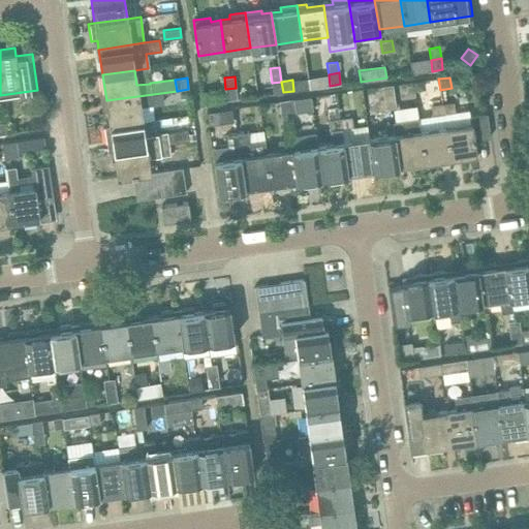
[(425,85),(425,81),(413,82),(413,83),(414,91),(421,90),(425,85)]
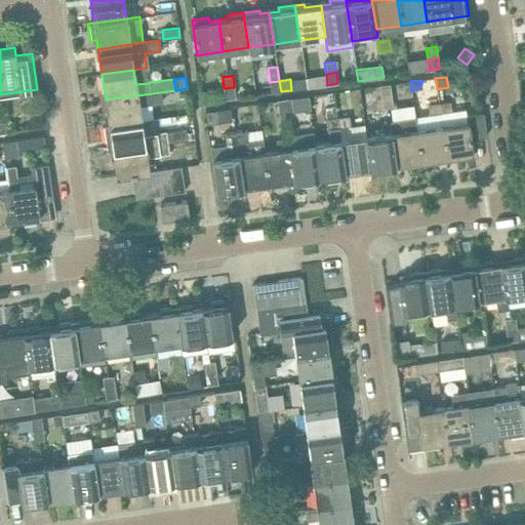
[(379,86),(380,97),(391,95),(390,84),(379,86)]
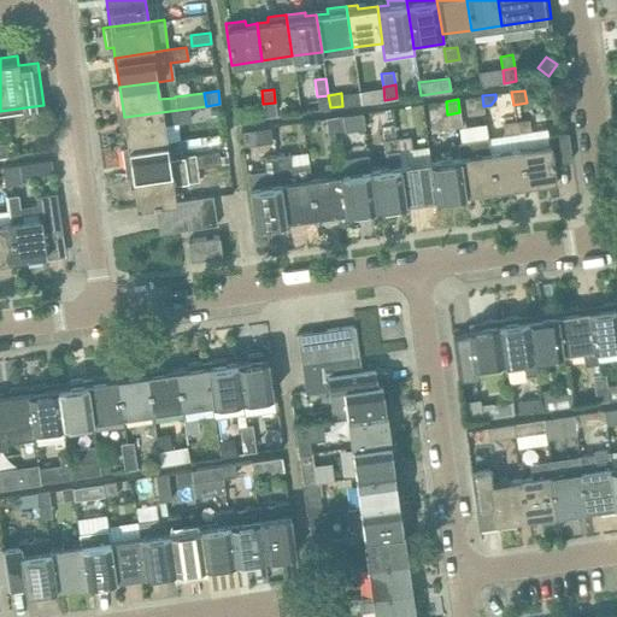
[(277,116),(275,103),(263,104),(265,117),(277,116)]
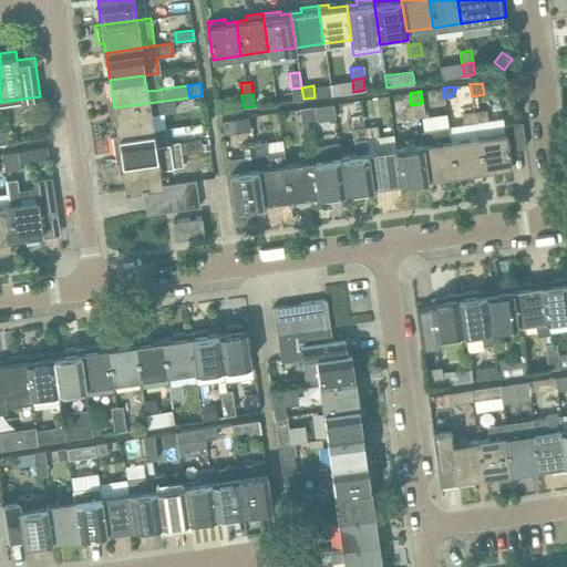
[(173,100),(114,107),(117,135),(152,131),(152,130),(164,127),(162,112),(174,111),(173,100)]
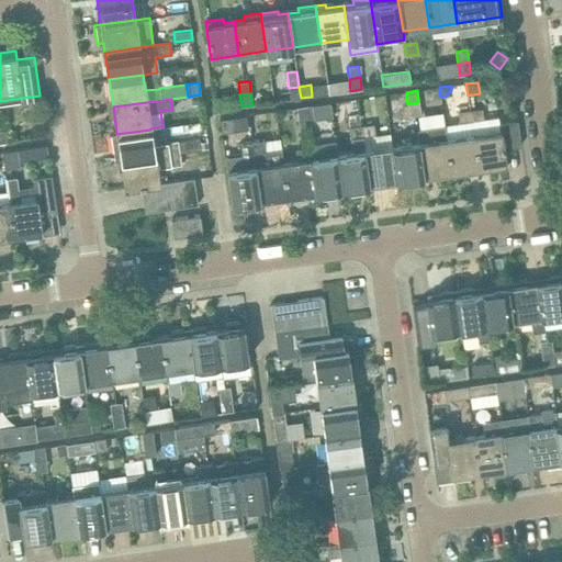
[(420,114),(418,102),(407,104),(409,116),(420,114)]
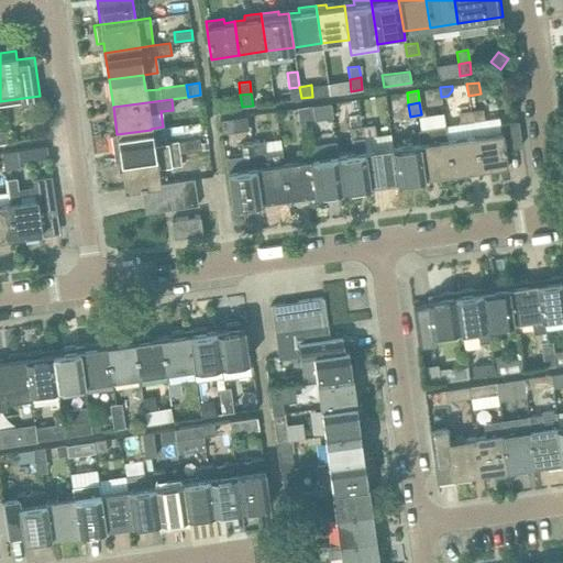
[(330,103),(312,106),(313,118),(313,119),(332,117),(330,103)]
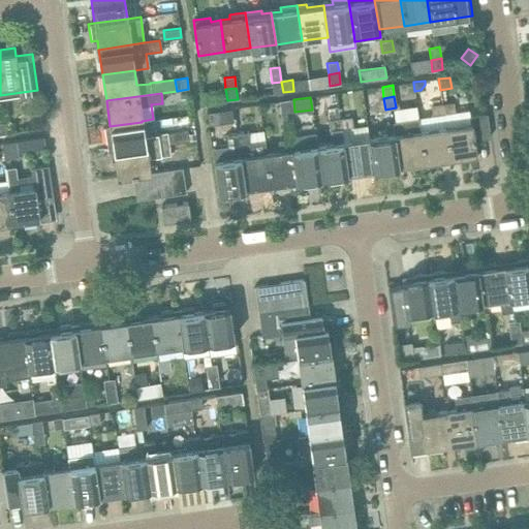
[(279,101),(281,113),(291,112),(289,100),(279,101)]
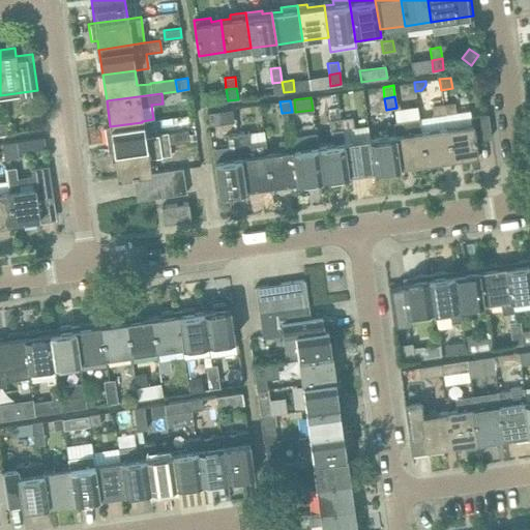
[(446,126),(451,158),(467,156),(468,159),(477,158),(475,140),(491,138),(488,113),(469,116),(469,111),(455,113),(454,102),(443,104),(444,114),(446,126)]
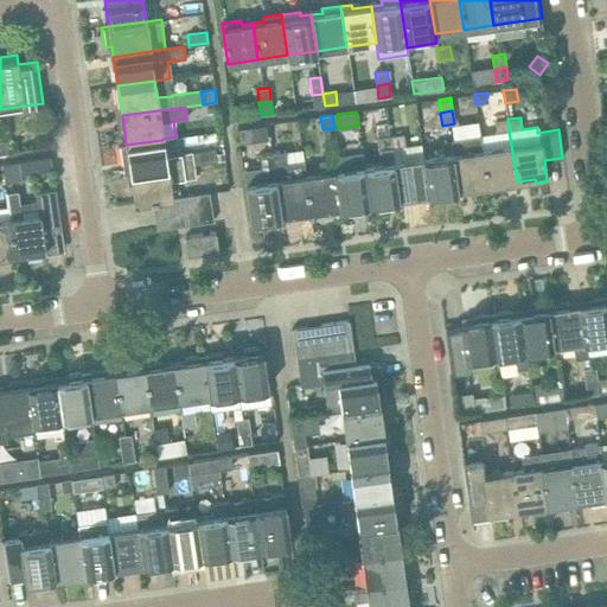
[(509,131),(508,119),(494,121),(496,133),(509,131)]
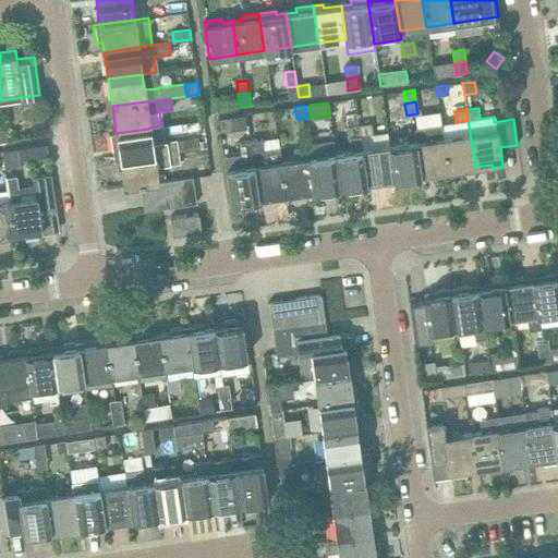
[(244,114),(231,117),(233,130),(246,128),(244,114)]
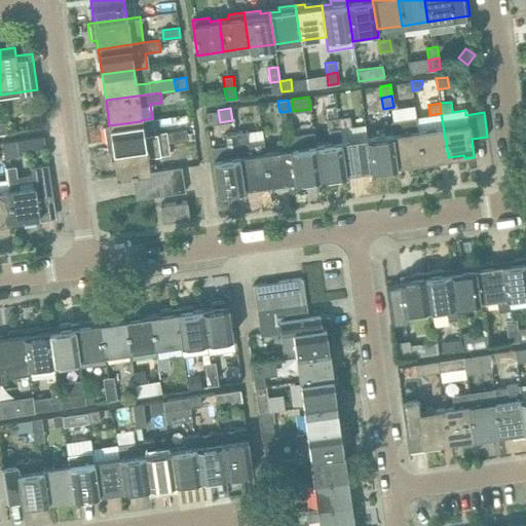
[(290,112),(290,111),(279,112),(280,123),(291,121),(290,112)]
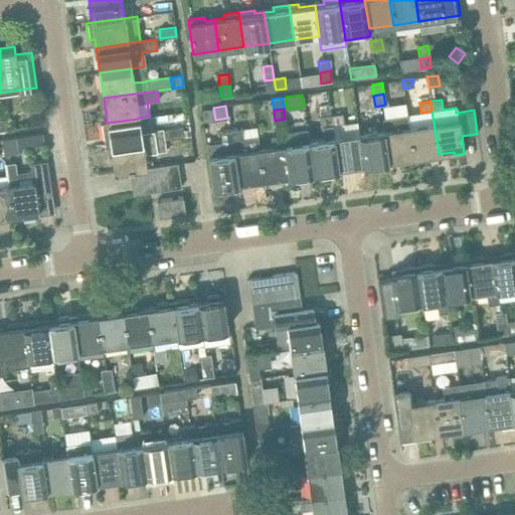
[(354,166),(355,170),(364,168),(359,134),(357,122),(343,124),(342,114),(331,116),(338,168),(354,166)]
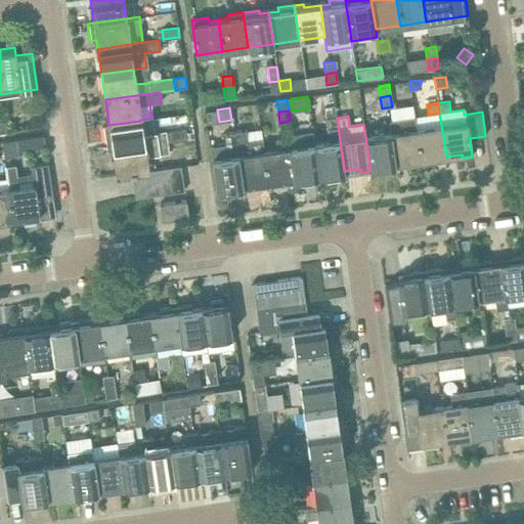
[(415,117),(389,121),(391,132),(395,164),(411,162),(411,165),(421,164),(416,129),(415,117)]
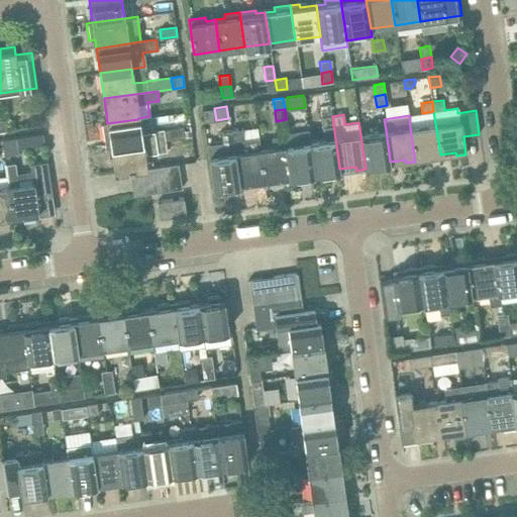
[(310,141),(315,176),(324,175),(323,172),(339,169),(332,116),(321,117),(322,127),(323,127),(325,139),(310,141)]
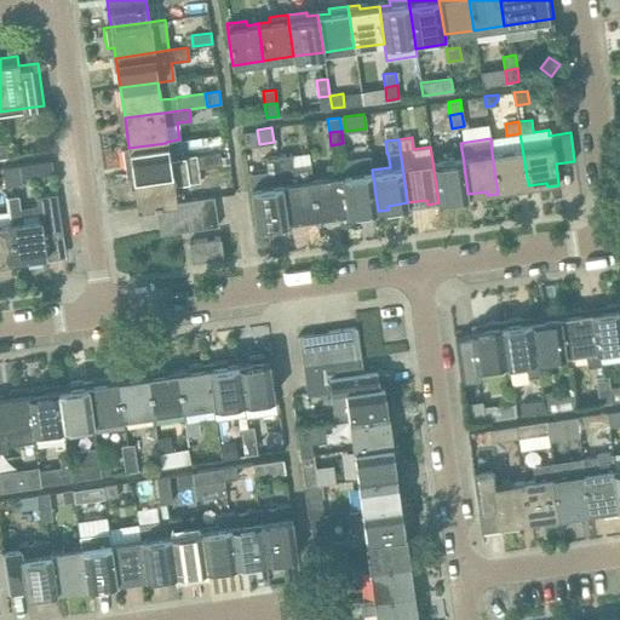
[(131,166),(133,178),(197,168),(195,155),(168,159),(166,143),(128,148),(122,149),(125,167),(131,166)]
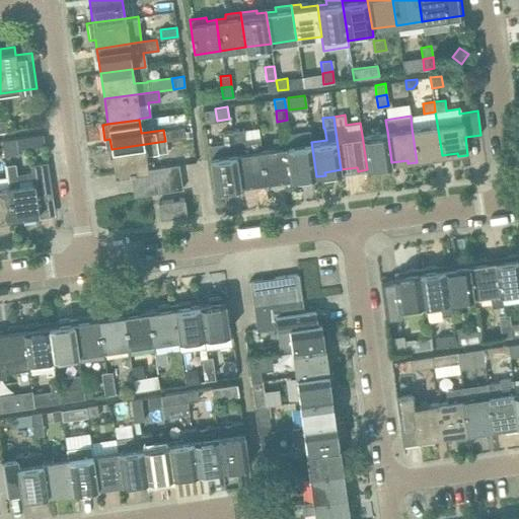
[(412,128),(417,162),(426,161),(426,157),(442,155),(437,124),(412,128)]
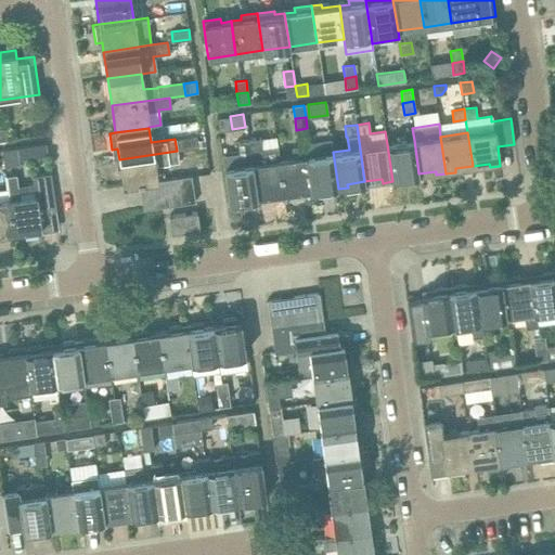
[(203,138),(195,139),(196,146),(204,146),(203,138)]
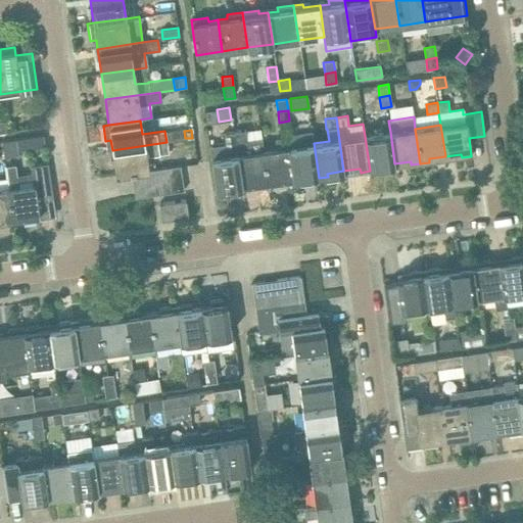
[(258,183),(258,187),(268,186),(263,150),(260,137),(247,139),(245,130),(234,132),(237,154),(242,186),(258,183)]
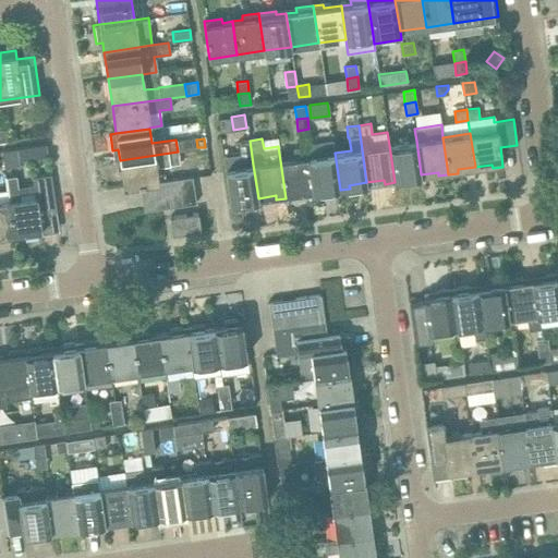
[(241,205),(241,201),(258,198),(253,165),(250,141),(239,143),(240,154),(223,156),(231,206),(241,205)]
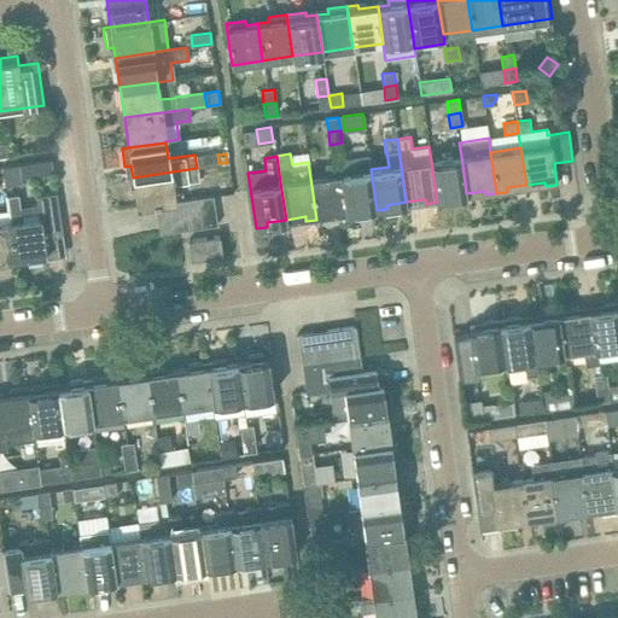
[(377,210),(371,169),(368,156),(338,161),(338,162),(345,211),(365,208),(366,213),(377,210)]
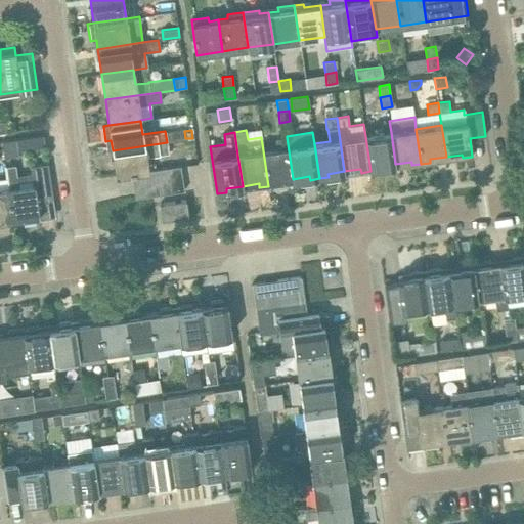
[(365,136),(370,171),(380,170),(379,166),(395,164),(390,132),(365,136)]
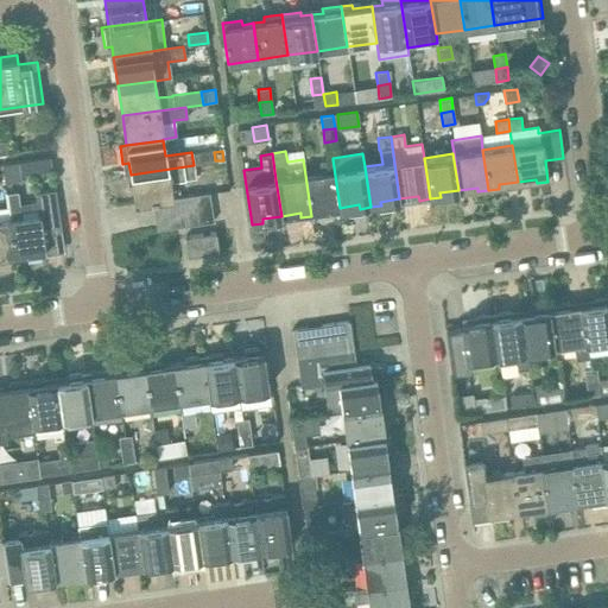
[(48,158),(31,160),(33,177),(50,175),(48,158)]
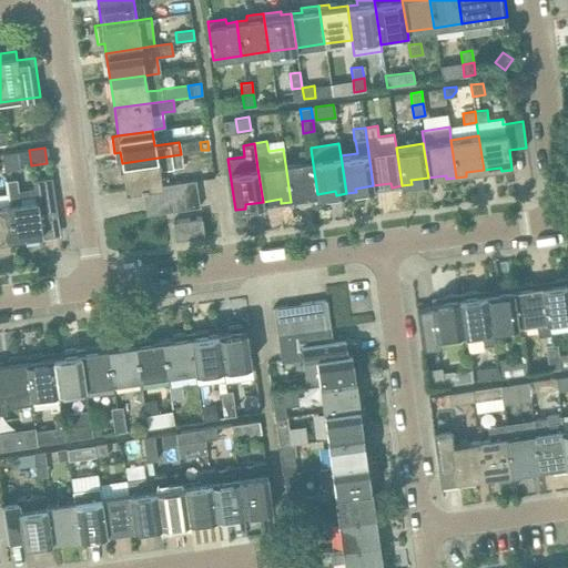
[(300,150),(301,161),(285,163),(291,202),(301,200),(300,196),(317,194),(311,149),(300,150)]
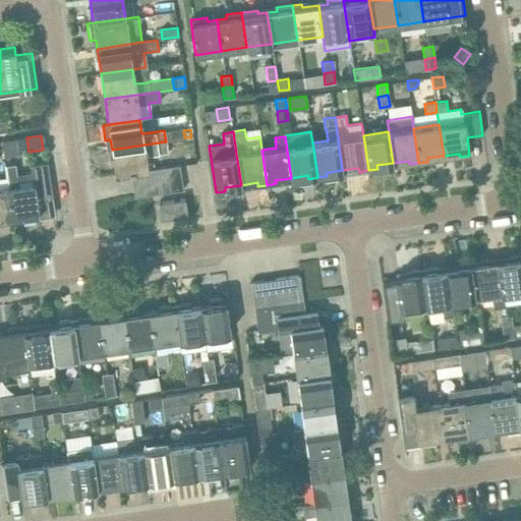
[(167,152),(166,141),(112,150),(115,175),(130,173),(148,170),(147,169),(145,155),(167,152)]
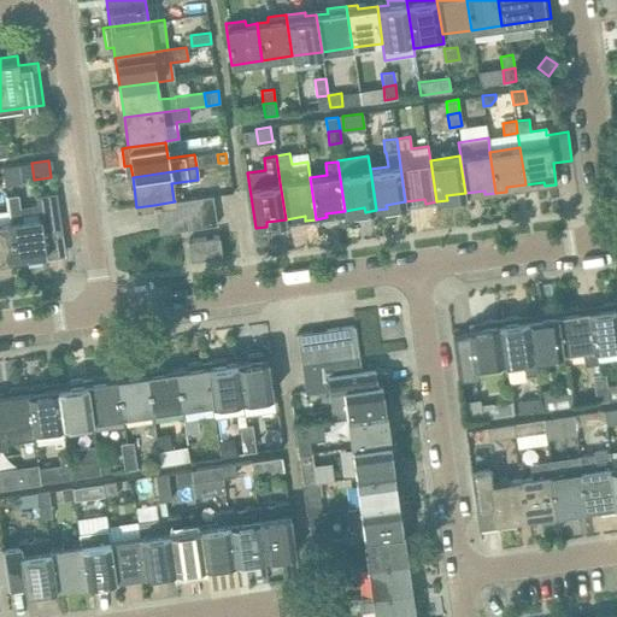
[(6,195),(10,222),(16,259),(27,257),(27,262),(46,259),(45,247),(64,245),(56,193),(36,195),(37,204),(19,206),(18,194),(6,195)]
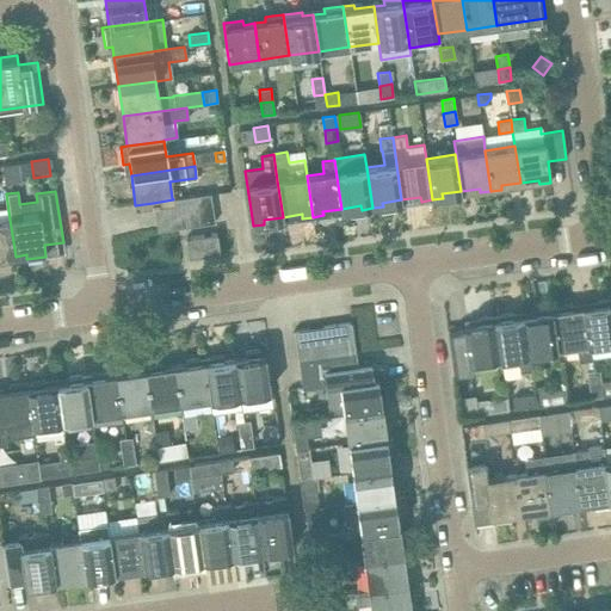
[(211,193),(184,197),(185,211),(214,208),(211,193)]
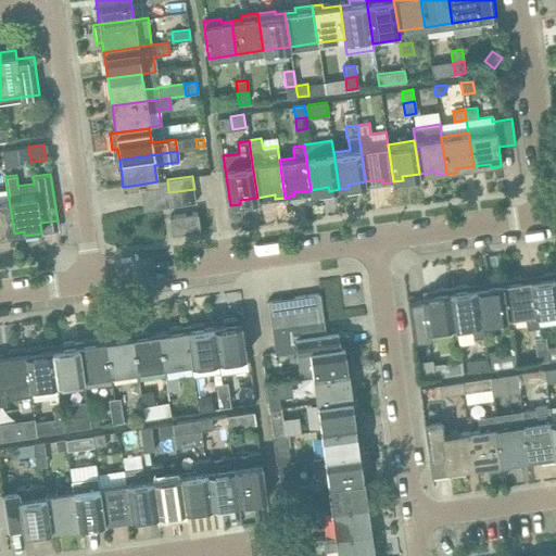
[(139,185),(141,197),(168,192),(167,179),(156,180),(158,181),(139,185)]
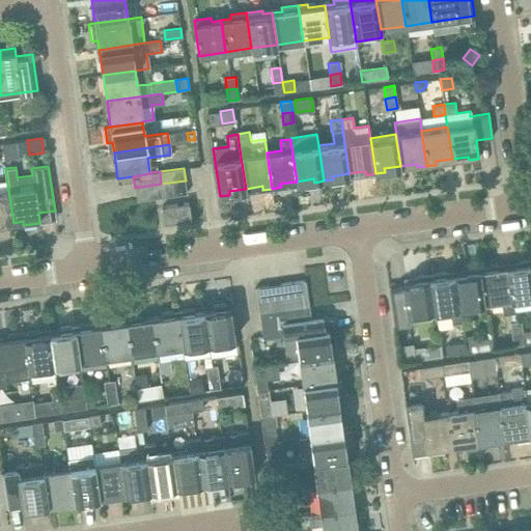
[(186,180),(161,184),(163,197),(187,193),(186,180)]
